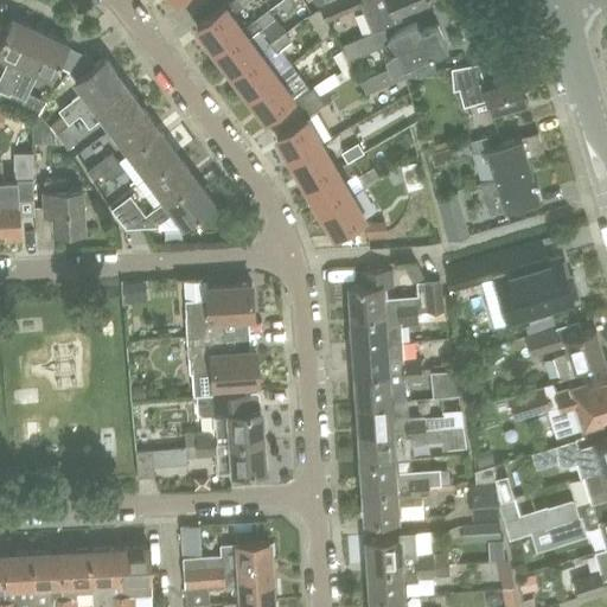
[(215,50),(242,30),(230,13),(246,0),(231,0),(224,6),(197,26),(215,50)]
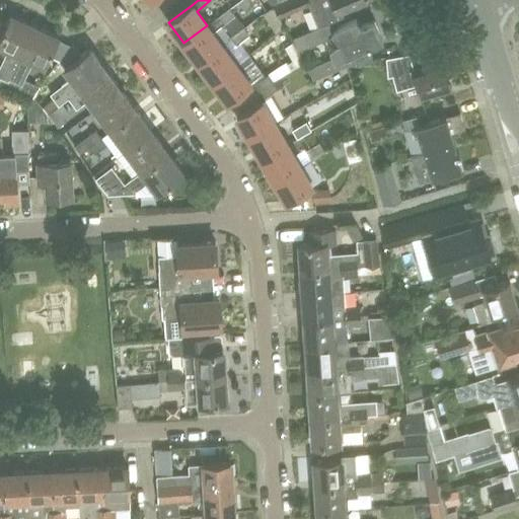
[(282,0),(275,3),(272,5),(275,11),(279,18),(310,6),(318,27),(345,16),(342,10),(365,0),(282,0)]
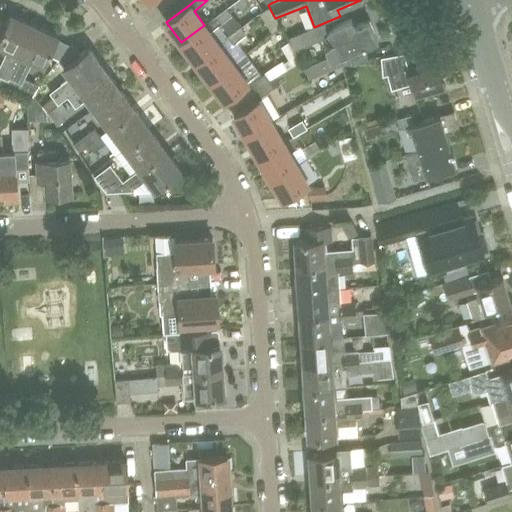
[(195,61),(218,44),(208,31),(229,14),(224,8),(204,25),(181,42),(195,61)]
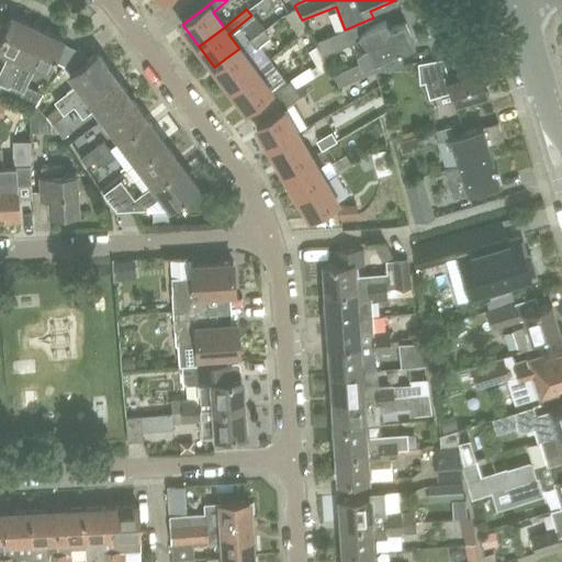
[(11,89),(38,29),(13,17),(0,43),(0,48),(10,54),(0,74),(0,83),(9,88),(11,89)]
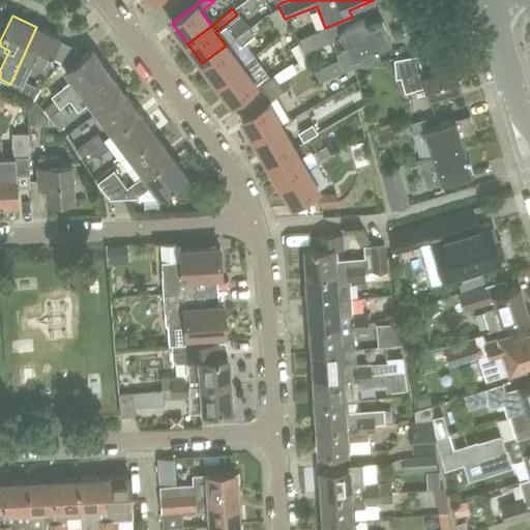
[(354,66),(372,63),(367,52),(391,41),(382,21),(369,27),(363,21),(346,27),(339,34),(347,42),(343,45),(336,50),(340,58),(314,69),(320,81),(354,66)]
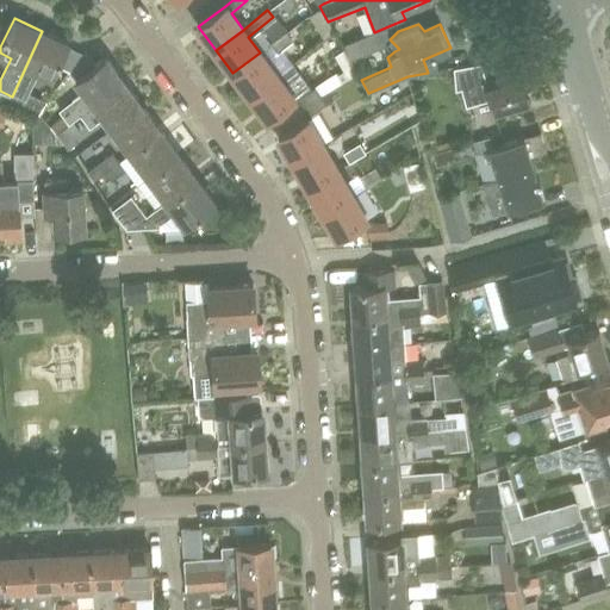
[(55,79),(70,44),(42,31),(12,97),(10,95),(5,105),(19,111),(38,72),(55,79)]
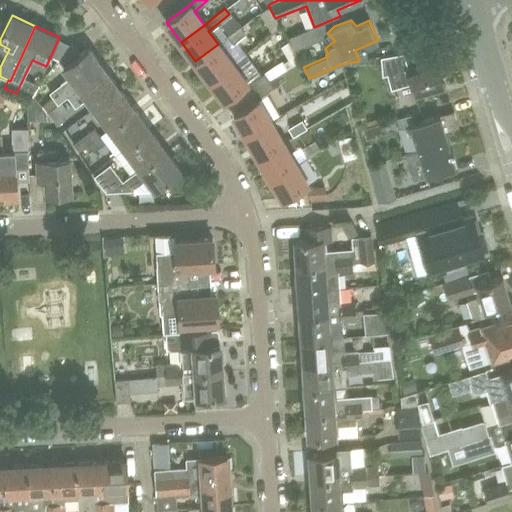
[(324,26),(290,40),(295,52),(324,40),(327,33),(324,26)]
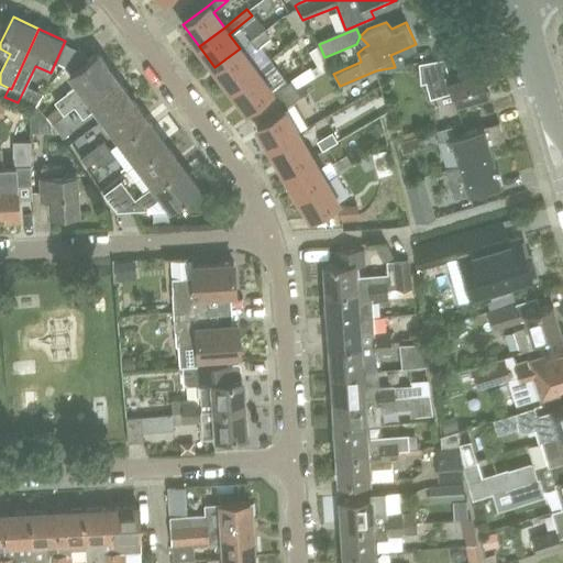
[(256,48),(269,39),(263,30),(250,40),(256,48)]
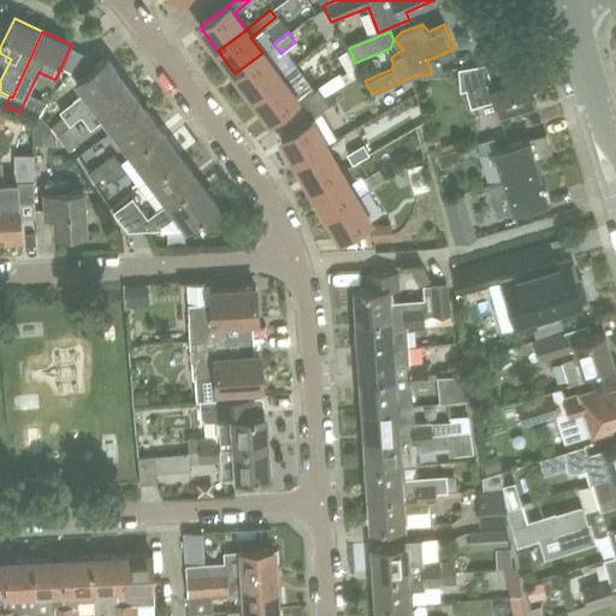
[(253,96),(279,76),(262,53),(235,73),(253,96)]
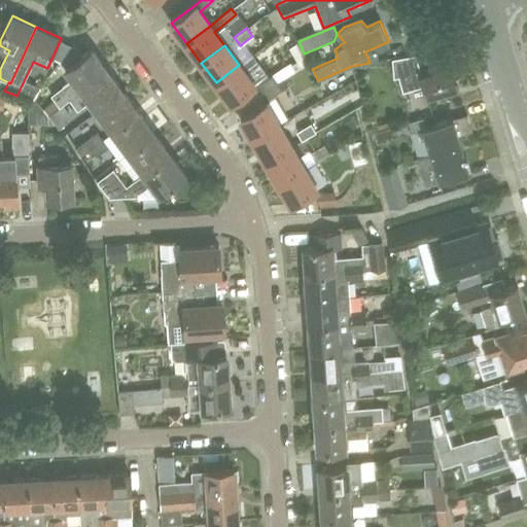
[(297,45),(290,49),(297,64),(292,67),(296,74),(310,66),(297,45)]
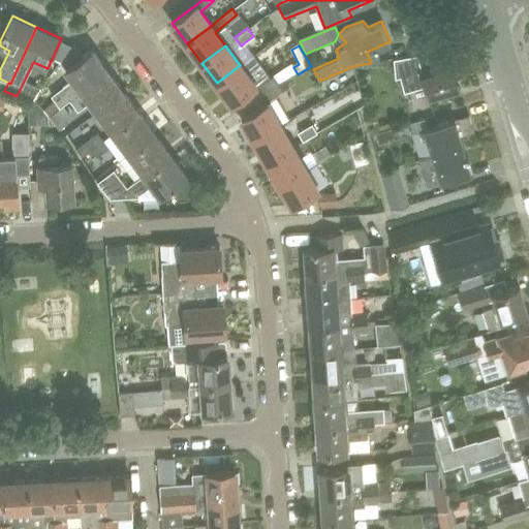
[(41,109),(49,117),(56,111),(55,109),(59,105),(59,106),(68,99),(69,100),(107,71),(92,50),(66,69),(72,78),(51,95),(55,99),(41,109)]
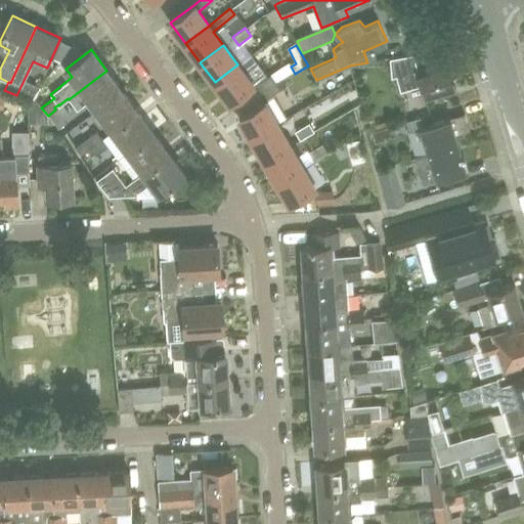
[(426,99),(456,90),(447,60),(418,69),(413,54),(390,58),(391,77),(397,75),(401,90),(422,84),(426,99)]
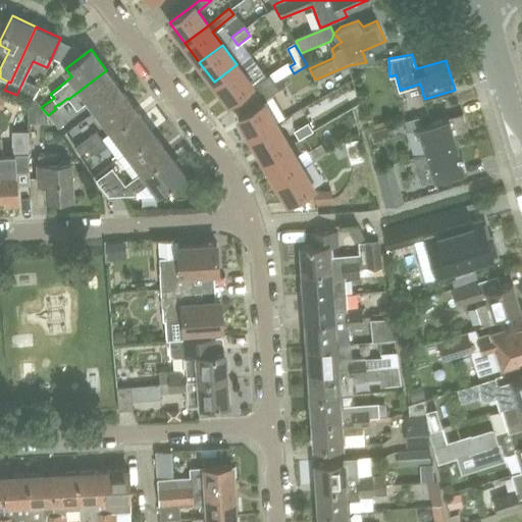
[(228,102),(252,85),(237,64),(214,82),(228,102)]
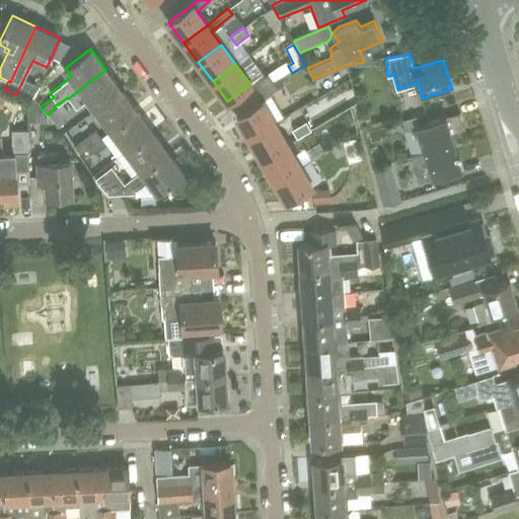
[(68,98),(75,108),(88,99),(96,109),(122,90),(105,70),(68,98)]
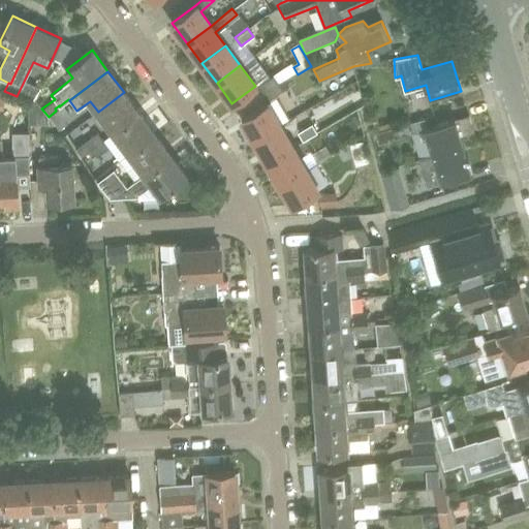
[(265,93),(278,84),(273,76),(259,85),(265,93)]
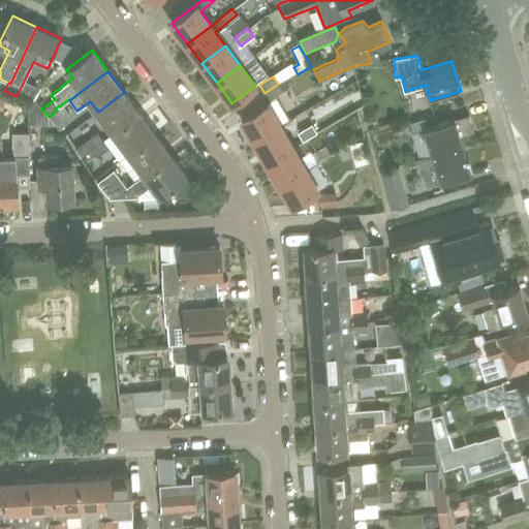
[(0,79),(0,90),(4,91),(8,83),(0,79)]
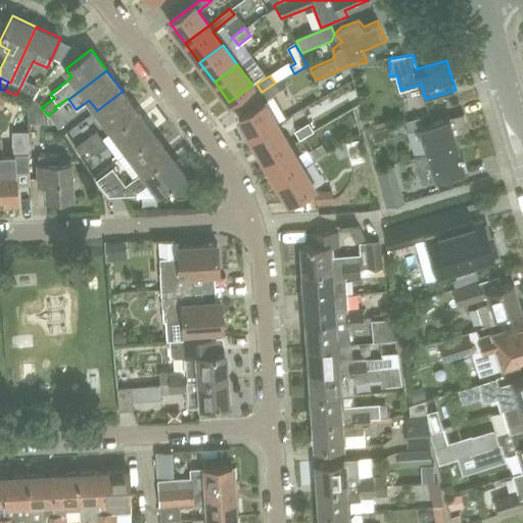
[(275,83),(262,92),(267,99),(280,90),(275,83)]
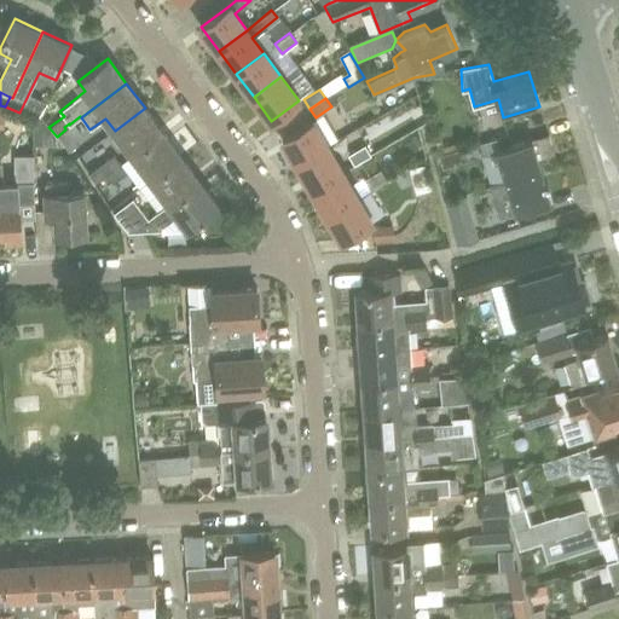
[(133,155),(163,133),(145,108),(115,131),(133,155)]
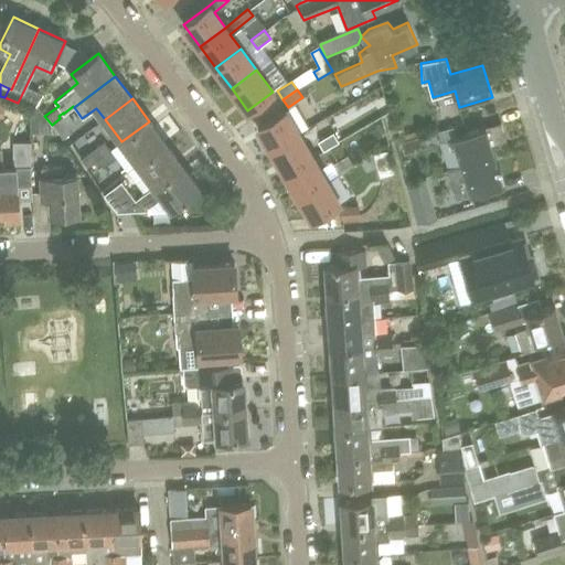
[(52,125),(44,116),(36,107),(30,107),(30,134),(59,132),(52,125)]
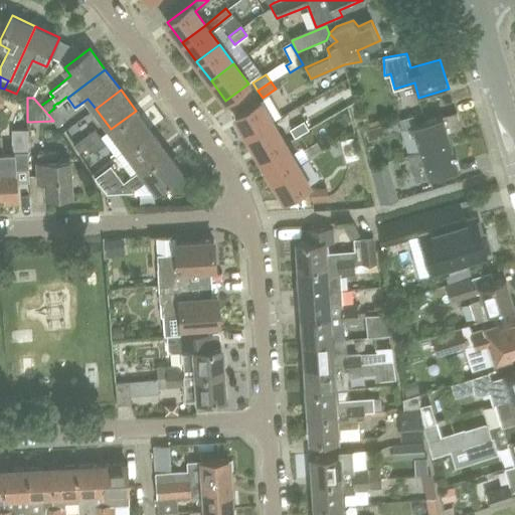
[(235,115),(247,136),(272,122),(260,101),(235,115)]
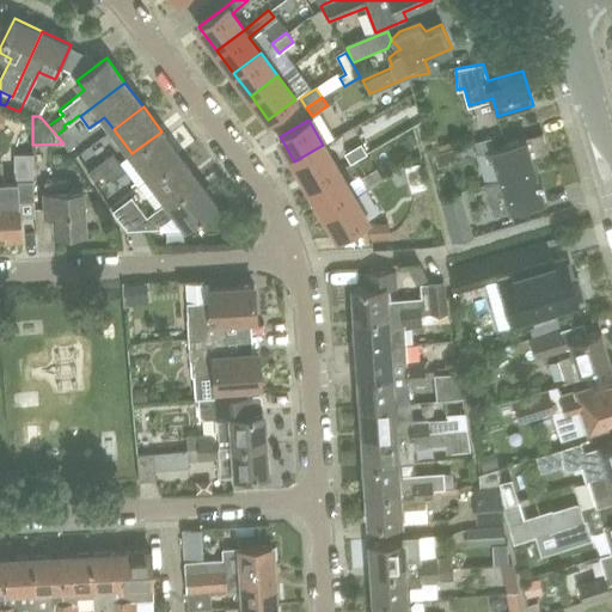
[(67,148),(75,142),(65,128),(56,135),(63,144),(67,148)]
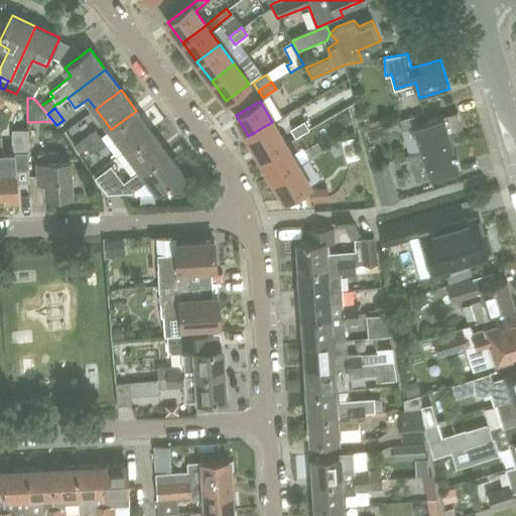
[(111,129),(126,149),(151,131),(136,111),(111,129)]
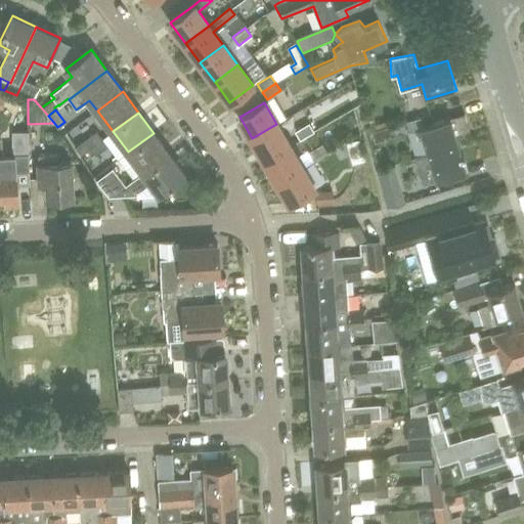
[(459,143),(455,134),(469,130),(465,115),(451,119),(450,118),(416,128),(417,131),(419,137),(423,136),(428,153),(428,154),(459,143)]
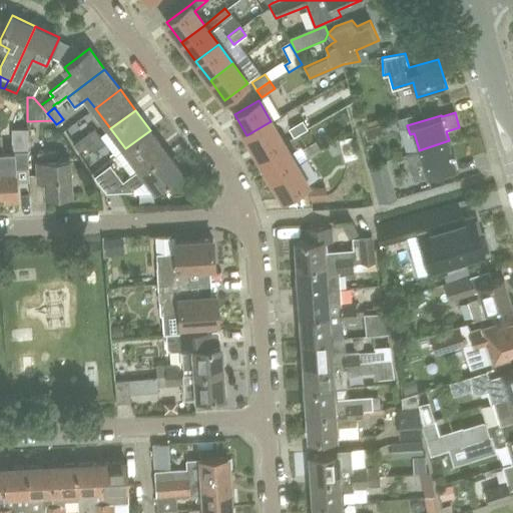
[(371,129),(375,139),(408,128),(407,125),(405,118),(371,129)]
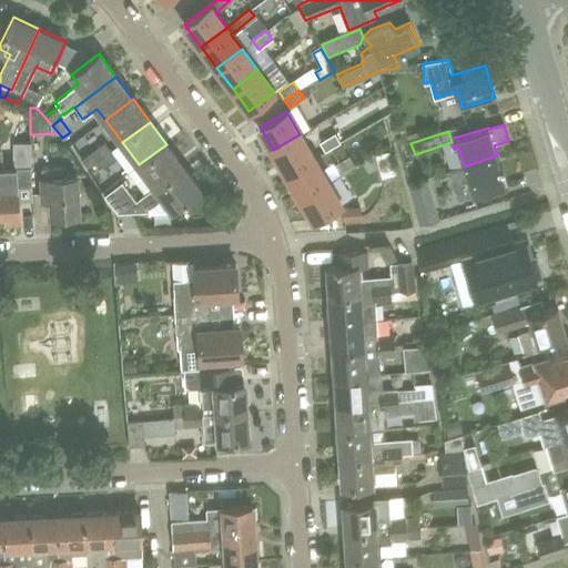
[(336,132),(322,140),(326,150),(342,141),(336,132)]
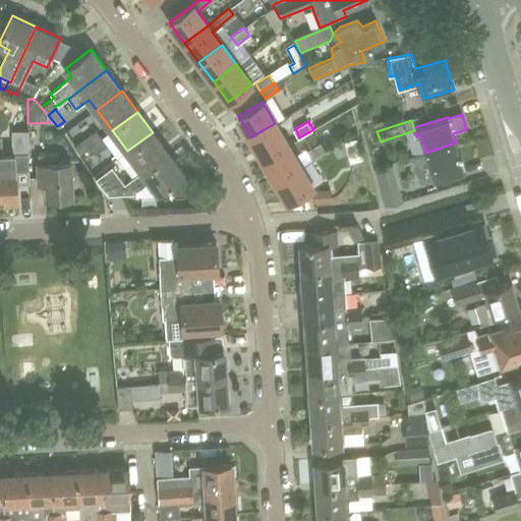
[(275,123),(250,137),(263,159),(287,145),(282,135),(275,123)]
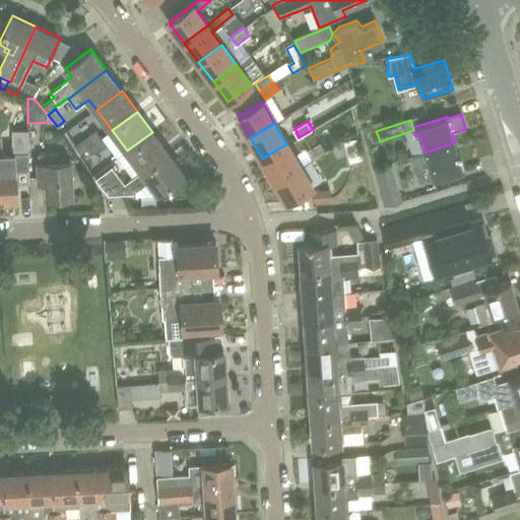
[(88,146),(89,147),(101,138),(95,130),(74,145),(79,152),(88,146)]
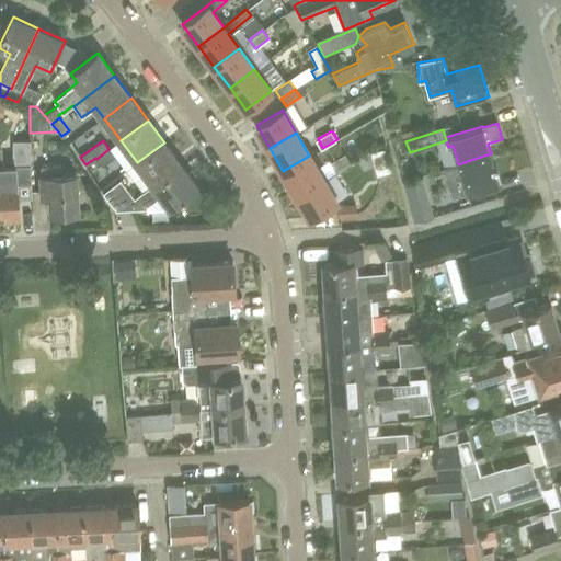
[(31,168),(31,141),(13,141),(13,167),(13,168),(31,168)]
